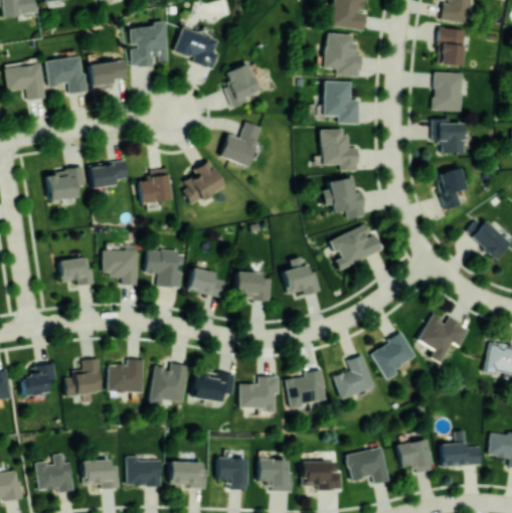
[(1,0),(2,16),(36,14),(34,0),(1,0)]
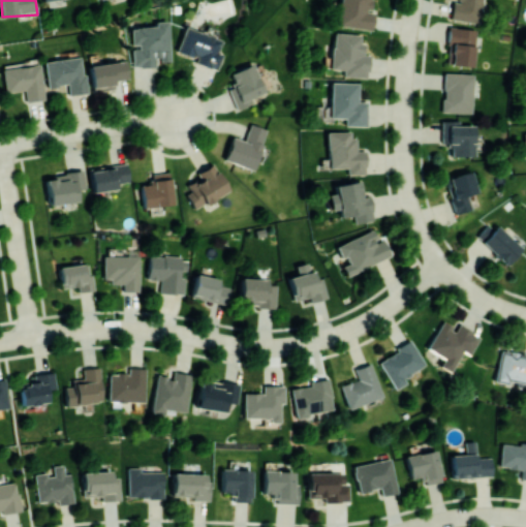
[(374,31),(376,13),(373,13),(374,0),(342,0),(339,27),(374,31)]
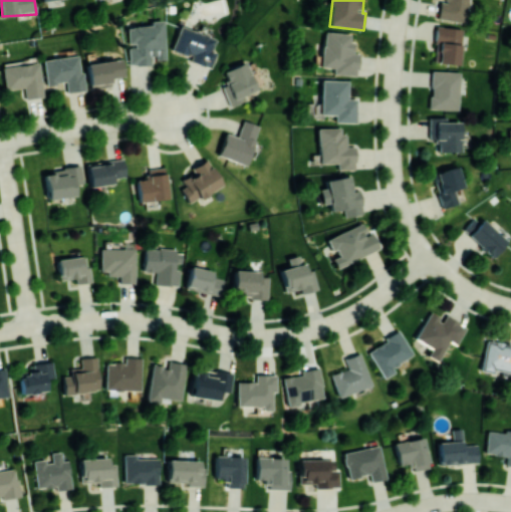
[(467,24),(471,0),(447,0),(447,3),(443,2),(440,19),(467,24)]
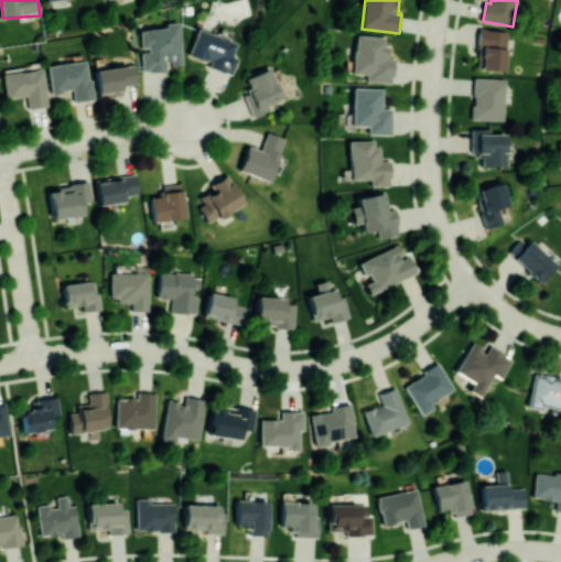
[(184,66),(183,24),(168,24),(168,30),(142,31),(142,51),(143,51),(144,73),(171,72),(170,67),(184,66)]
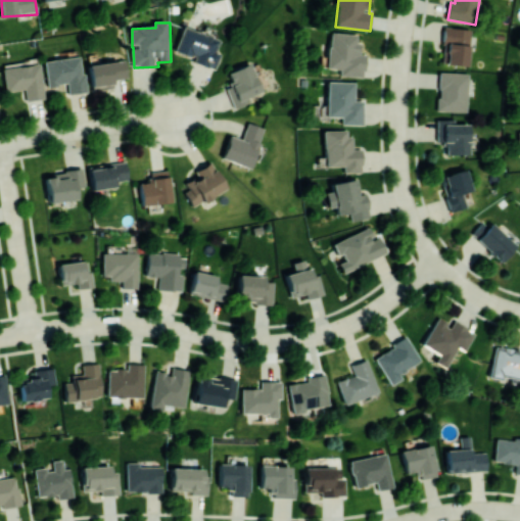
[(217,70),(222,54),(218,53),(222,39),(184,28),(177,53),(196,58),(195,64),(217,70)]
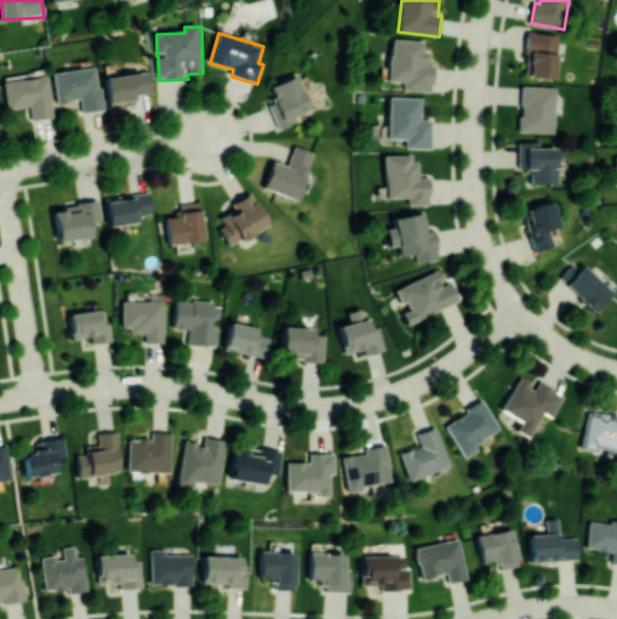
[(560,35),(529,33),(527,54),(532,55),(531,79),(558,80),(560,35)]
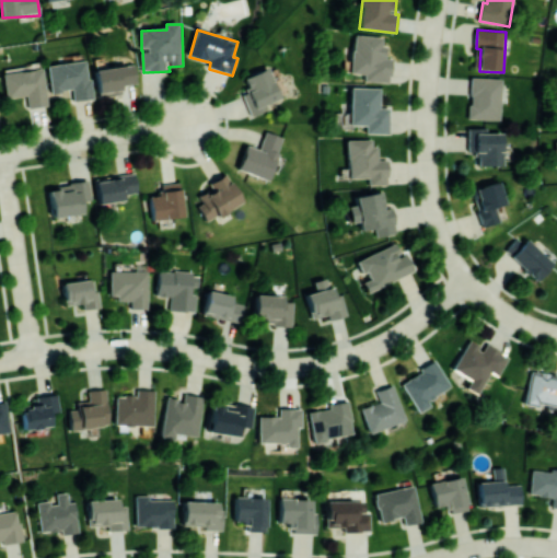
[(392,83),(393,60),(386,59),(387,37),(355,36),(354,74),(367,76),(367,82),(392,83)]
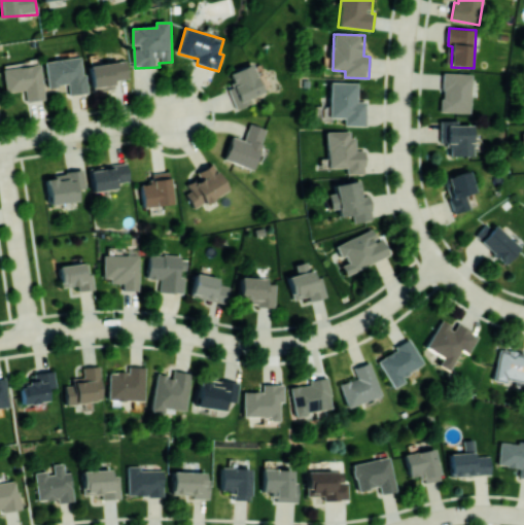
[(71,96),(89,94),(82,58),(45,63),(49,89),(69,85),(71,96)]
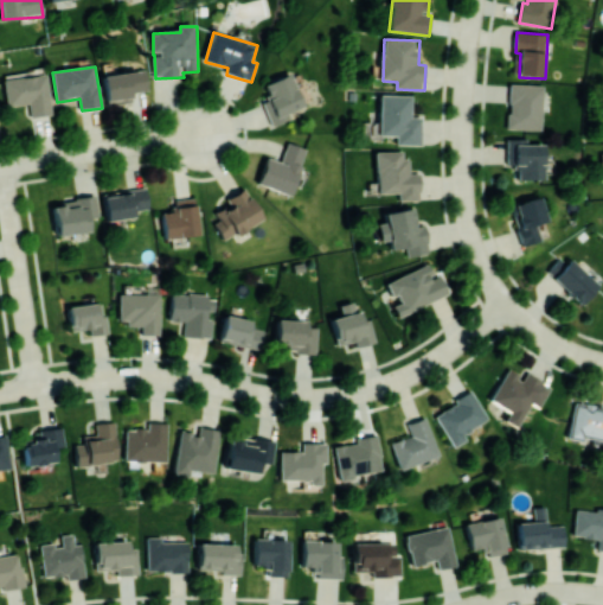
[(104,76),(108,106),(134,103),(133,94),(149,91),(148,71),(104,76)]
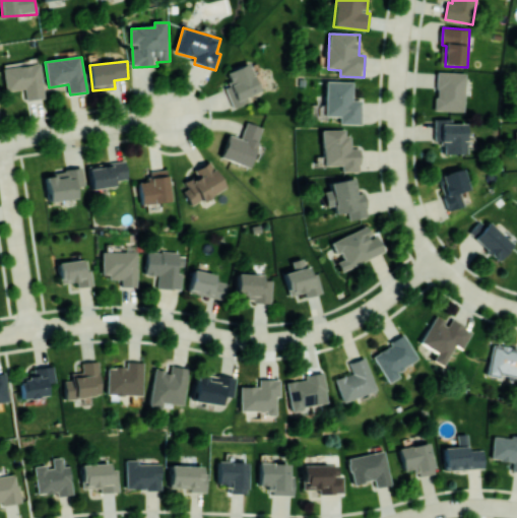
[(225,86),(235,110),(252,103),(249,96),(262,91),(251,64),(228,73),(233,83),(225,86)]
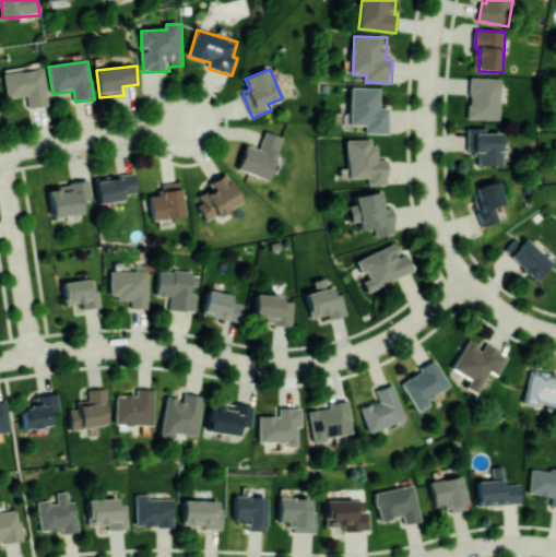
[(8,99),(28,97),(30,109),(49,107),(46,70),(6,74),(8,99)]
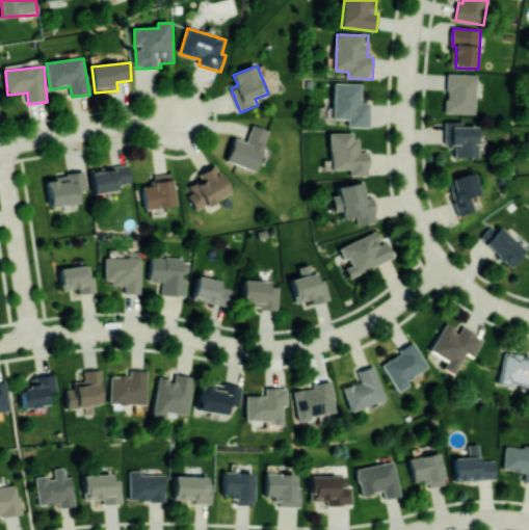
[(477,115),(479,76),(448,75),(447,114),(477,115)]
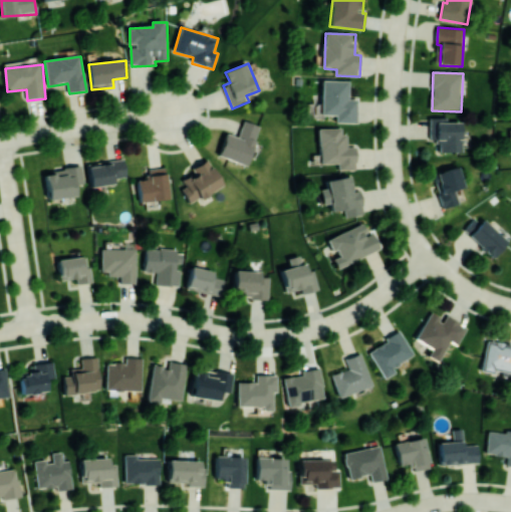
[(337,123),(358,123),(359,100),(350,100),(350,81),(323,81),(323,115),(337,116),(337,123)]
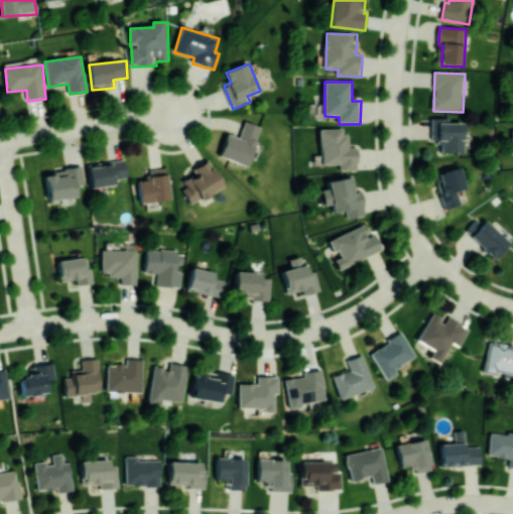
[(465,123),(450,124),(450,119),(440,119),(440,124),(433,124),(433,144),(440,144),(440,154),(465,153),(465,123)]
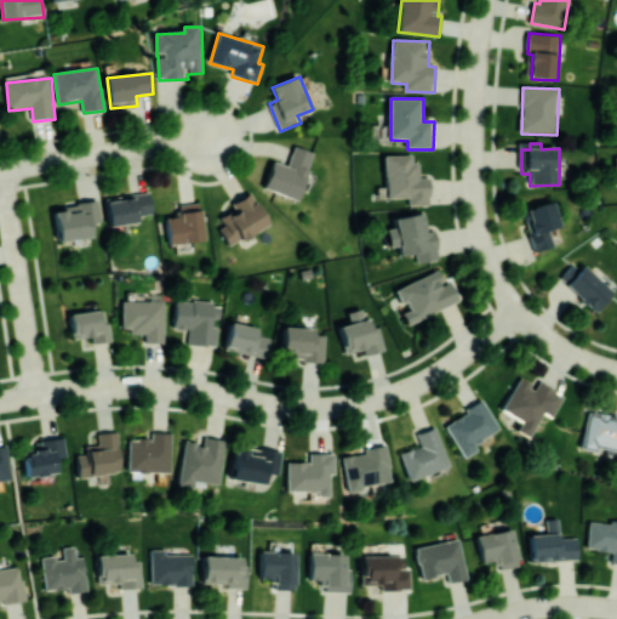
[(266,189),(300,202),(316,153),(296,147),(290,166),(274,163),(266,189)]
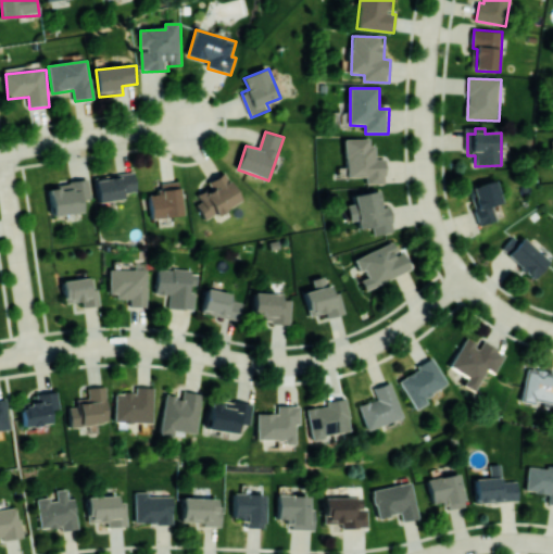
[(375,139),(347,140),(348,178),(367,178),(367,185),(387,185),(387,160),(375,160),(375,139)]
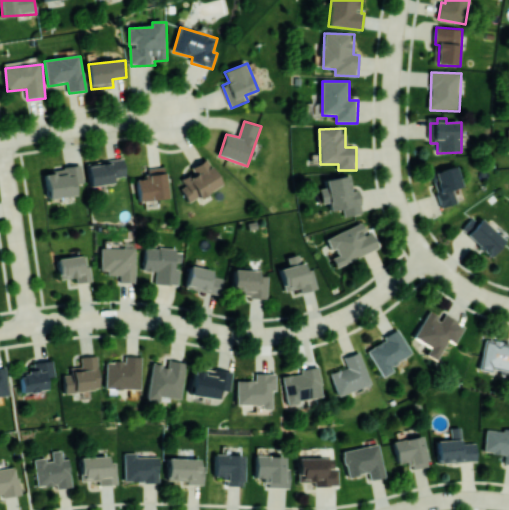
[(224,186),(209,159),(193,168),(198,177),(181,187),(191,204),(224,186)]
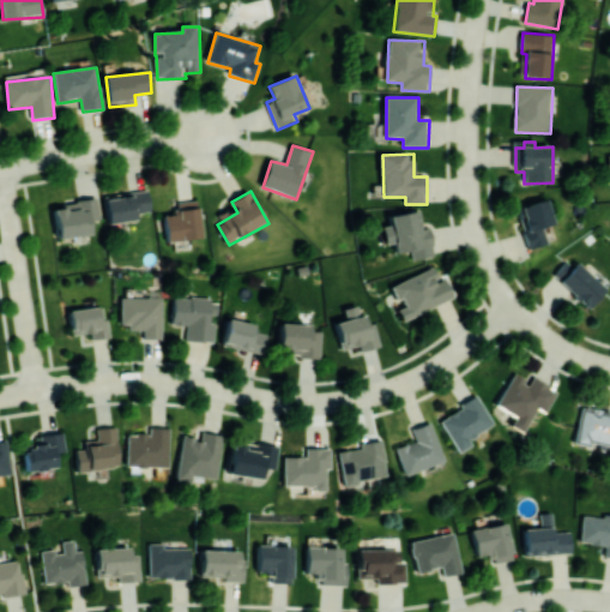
[(151,193),(107,198),(109,223),(139,221),(138,214),(152,213),(151,193)]
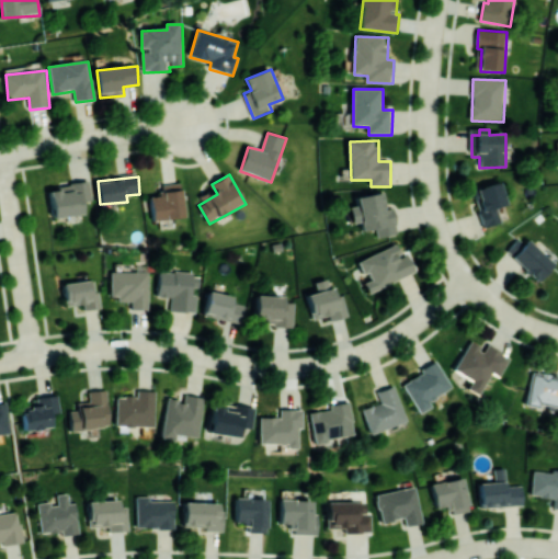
[(502,223),(498,208),(509,205),(501,182),(475,191),(487,228),(502,223)]
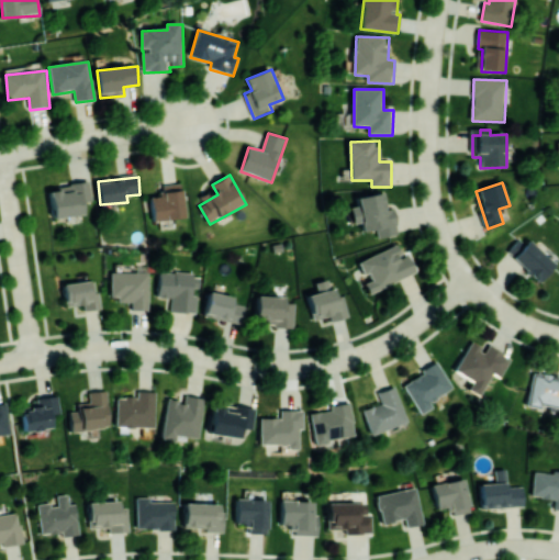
[(93,202),(91,183),(51,188),(54,219),(85,215),(84,203),(93,202)]
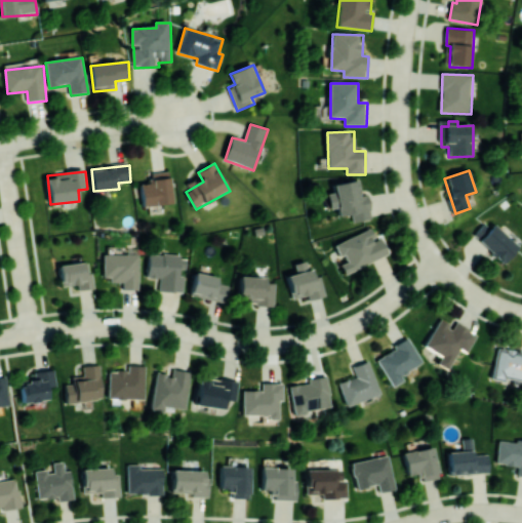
[(174,204),(171,172),(153,174),(154,184),(142,185),(144,207),(174,204)]
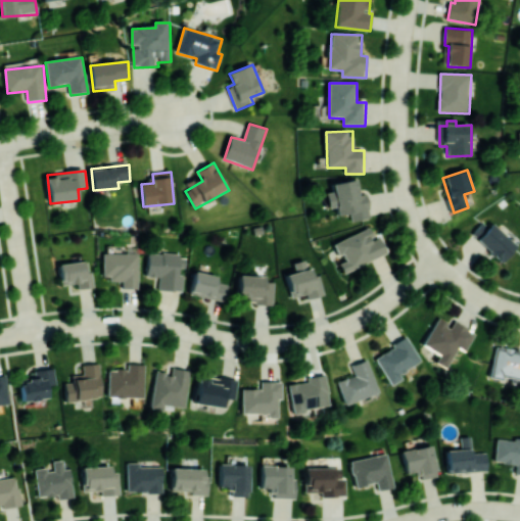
[(352,222),(372,219),(368,194),(362,196),(359,180),(333,184),(334,192),(328,194),(330,208),(338,207),(339,217),(351,215),(352,222)]
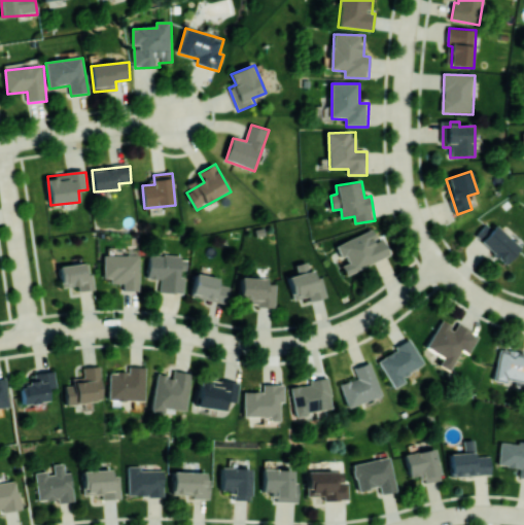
[(491,221),(477,237),(507,265),(521,250),(491,221)]
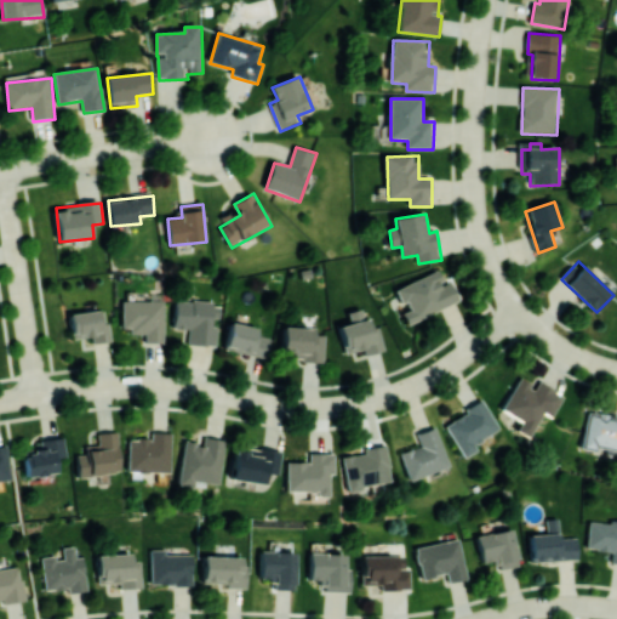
[(399,289),(409,312),(404,314),(409,324),(461,302),(452,280),(445,283),(440,272),(399,289)]
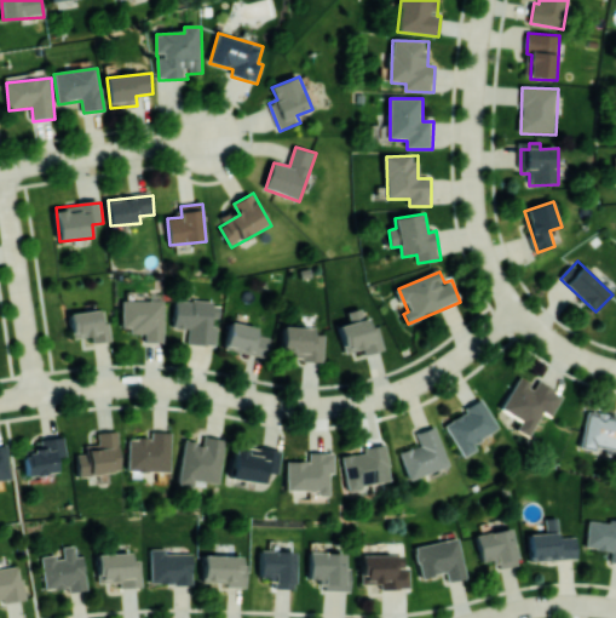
[(166,302),(125,301),(125,332),(148,332),(147,343),(166,344),(166,302)]
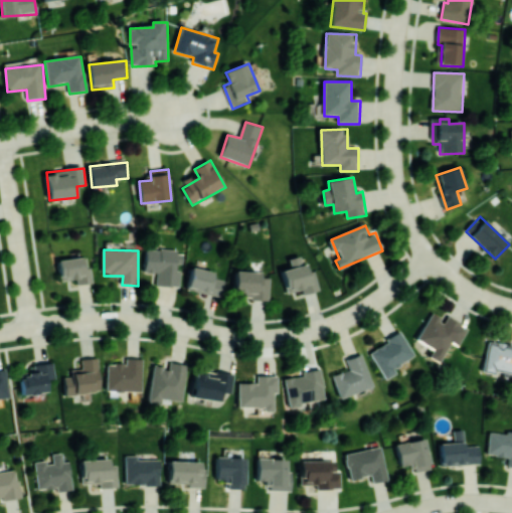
[(182,288),(183,268),(185,268),(185,251),(147,250),(146,274),(158,274),(158,287),(182,288)]
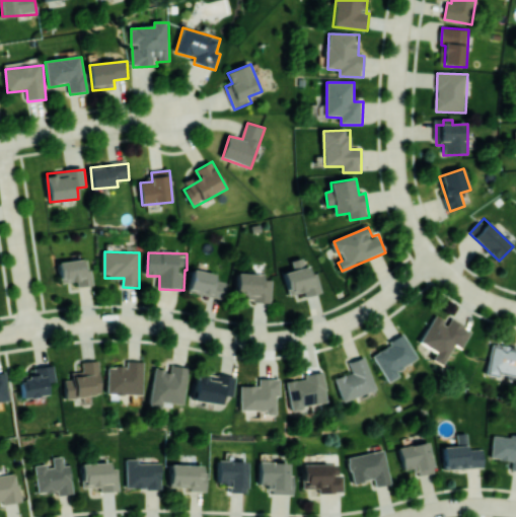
[(79,288),(94,286),(91,260),(60,263),(62,284),(78,282),(79,288)]
